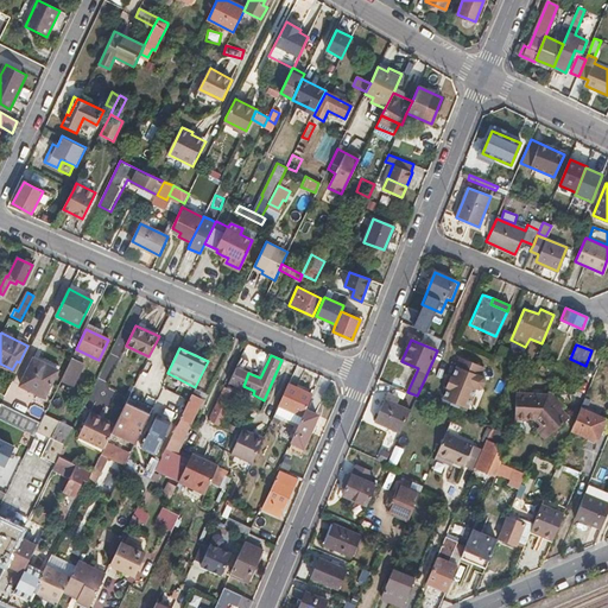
[(73,358),(61,381),(68,385),(71,378),(73,379),(81,361),(73,358)]
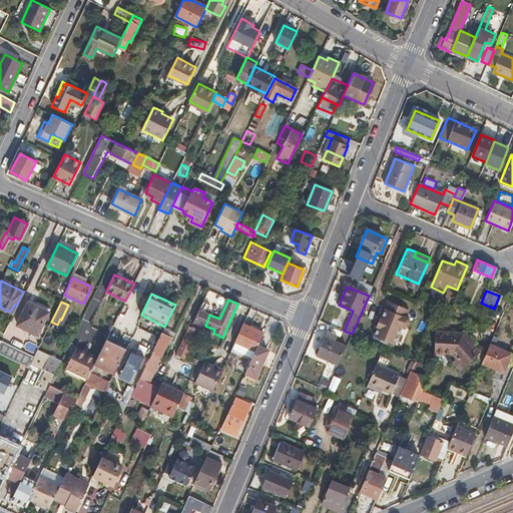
[(378,327),(374,336),(393,344),(400,327),(403,328),(406,327),(408,322),(407,319),(404,318),(408,310),(389,302),(382,318),(380,317),(376,326),(378,327)]
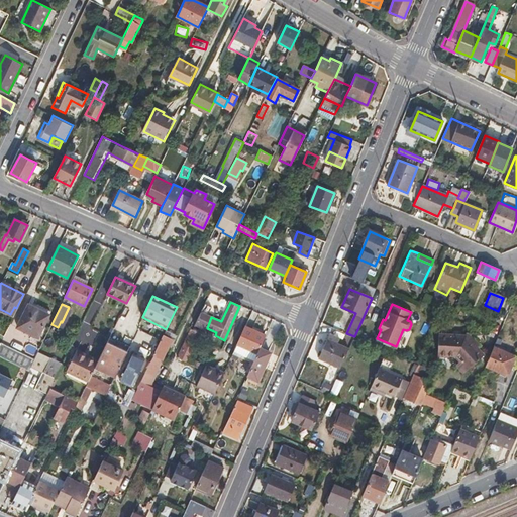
[(48,315),(28,305),(17,328),(38,338),(48,315)]
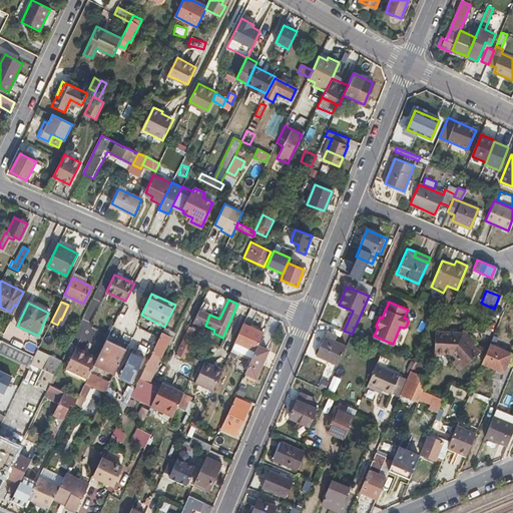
[(209,306),(202,303),(193,323),(200,326),(209,306)]
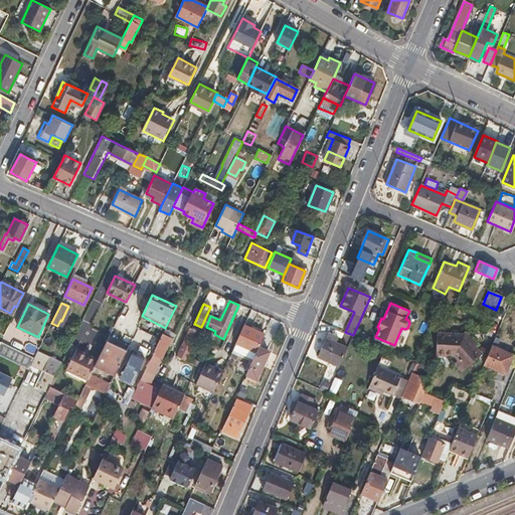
[(460,309),(455,320),(463,323),(468,313),(460,309)]
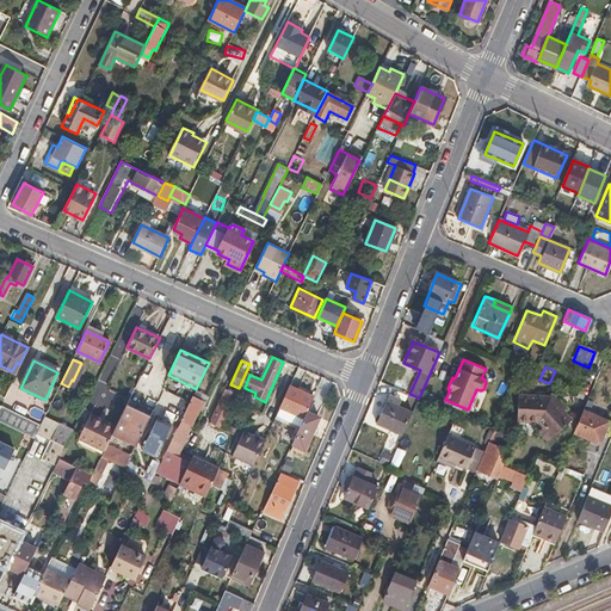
[(400,382),(396,388),(406,393),(408,386),(400,382)]
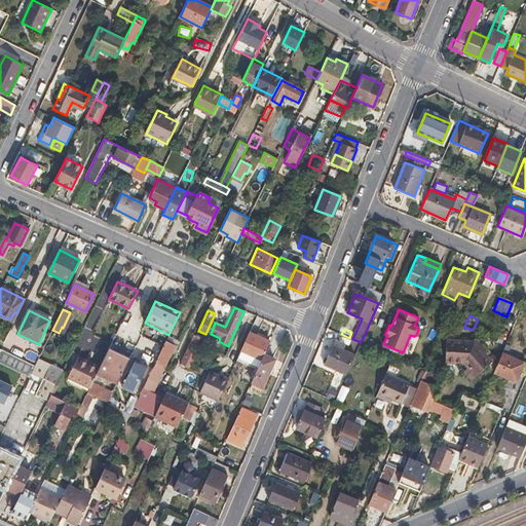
[(367,329),(361,342),(371,346),(377,333),(367,329)]
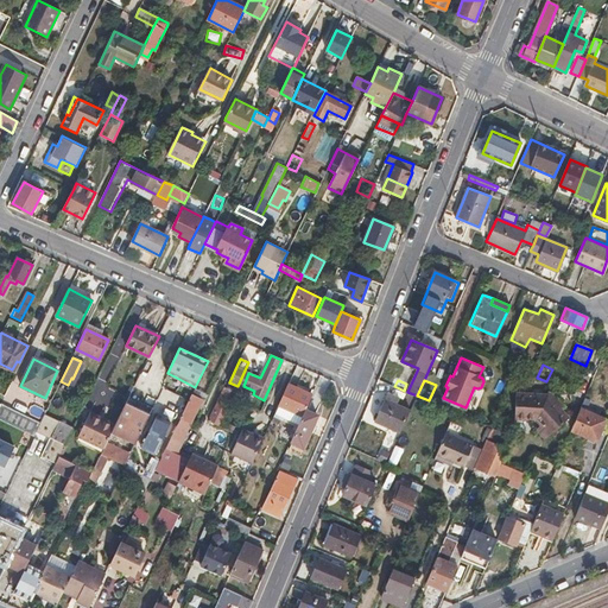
[(305,410),(312,394),(287,384),(277,406),(273,416),(298,426),(302,417),(305,410)]
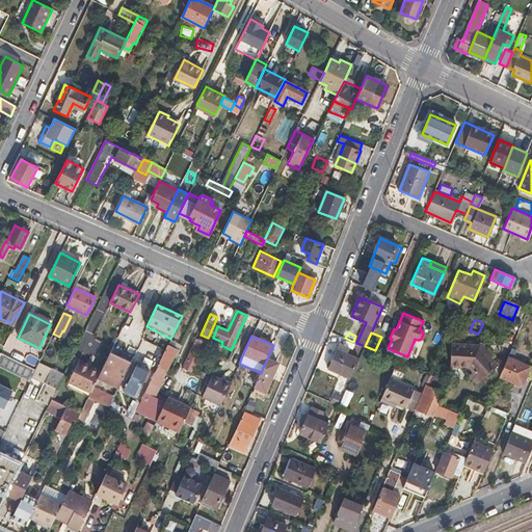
[(455,338),(452,358),(471,362),(475,368),(471,371),(478,380),(499,364),(482,342),(455,338)]
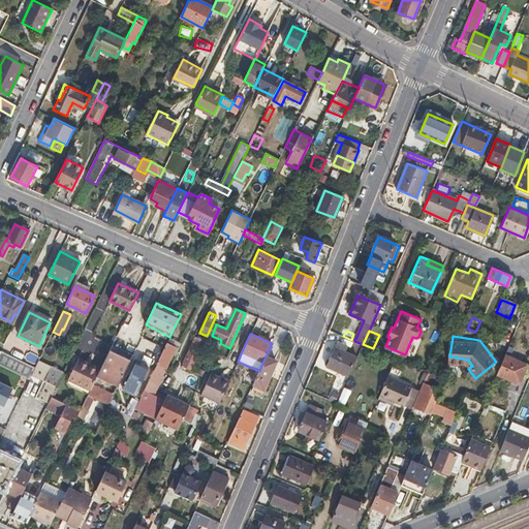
[(181,366),(203,376),(205,371),(194,365),(203,347),(206,349),(208,343),(195,337),(181,366)]
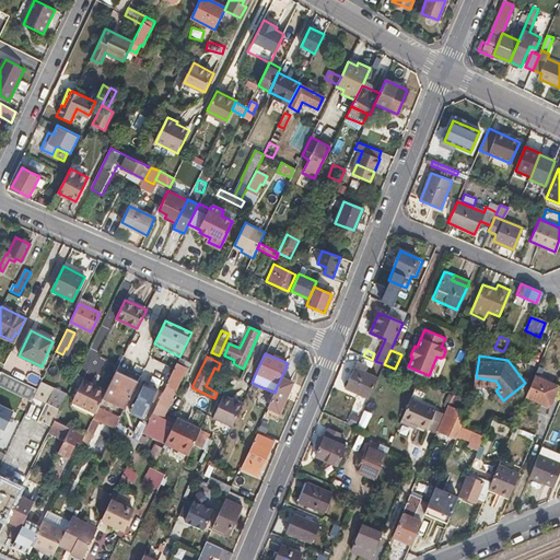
[(165,380),(170,365),(150,359),(144,372),(165,380)]
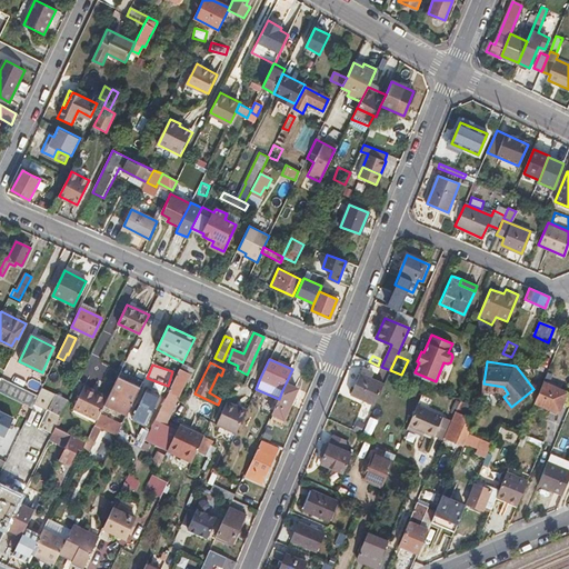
[(351,393),(375,405),(383,383),(370,378),(372,372),(362,368),(351,393)]
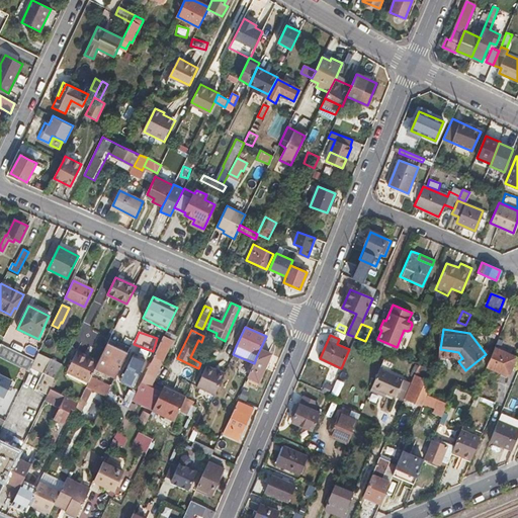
[(142,381),(161,391),(163,386),(165,382),(158,379),(158,380),(153,378),(172,341),(163,336),(154,355),(155,356),(142,381)]
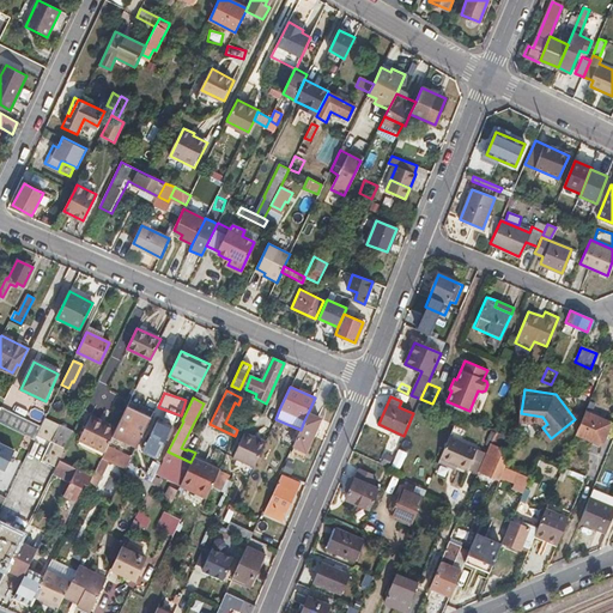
[(131,400),(127,407),(116,430),(114,435),(138,445),(155,411),(131,400)]
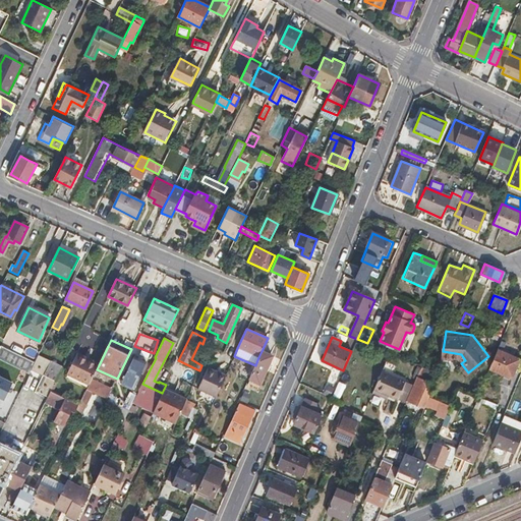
[(0,346),(0,359),(10,364),(30,373),(32,369),(35,362),(0,346)]
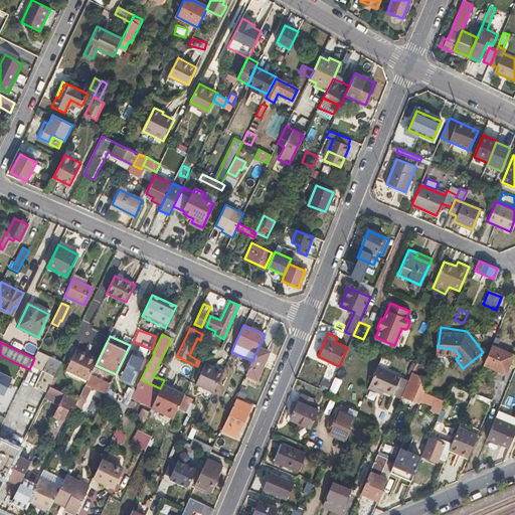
[(491,346),(484,364),(506,373),(513,355),(491,346)]
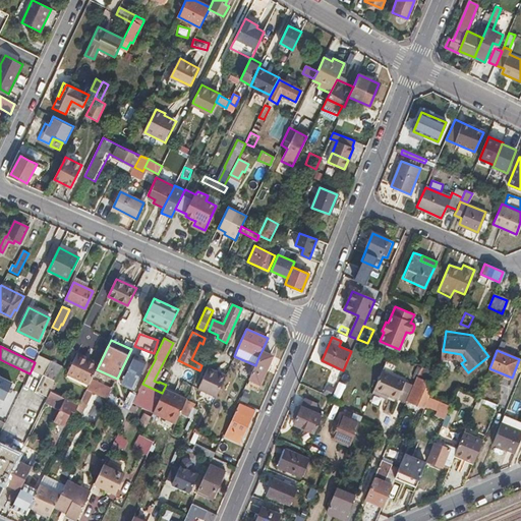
[(255,365),(249,379),(259,384),(272,355),(262,351),(258,357),(255,365)]
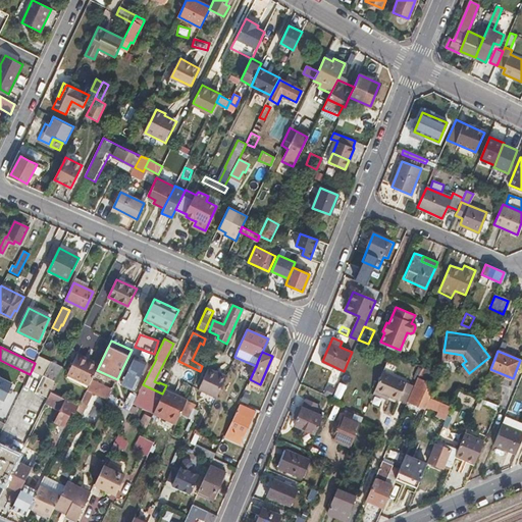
[(67,374),(89,384),(92,379),(97,370),(99,366),(76,355),(67,374)]
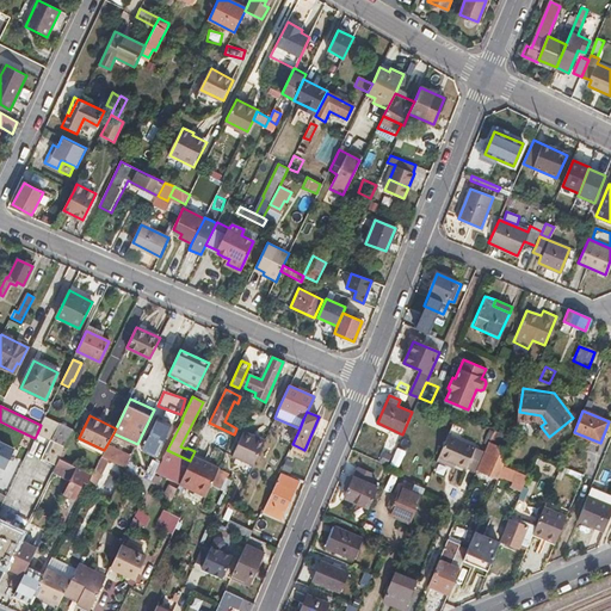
[(44,417),(41,425),(37,433),(51,440),(60,424),(44,417)]
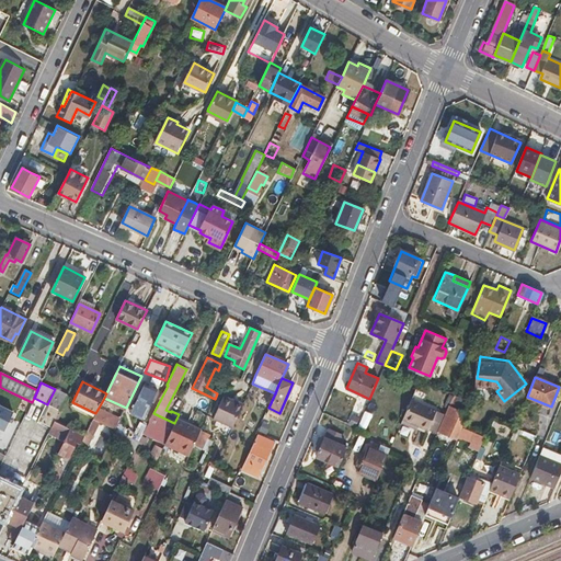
[(55,389),(47,404),(59,410),(67,396),(55,389)]
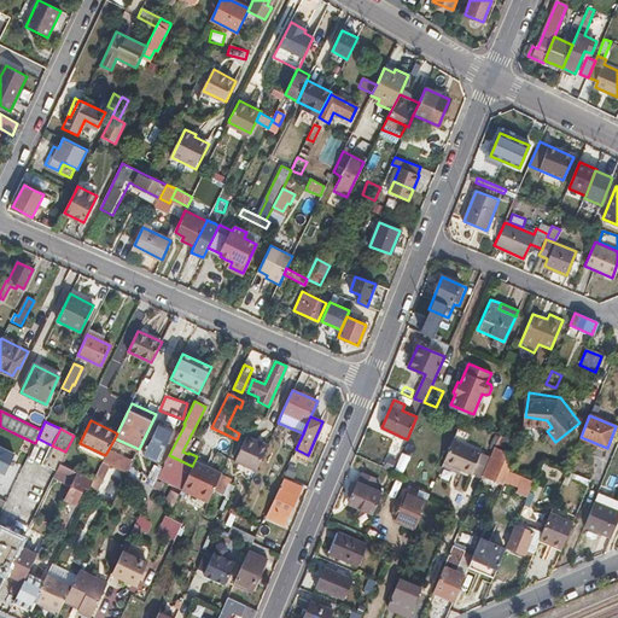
[(235,461),(256,470),(267,445),(246,436),(235,461)]
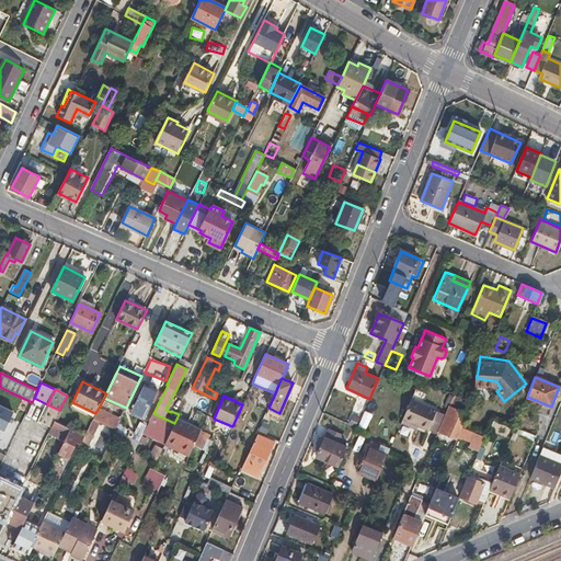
[(412,400),(403,420),(427,431),(436,410),(412,400)]
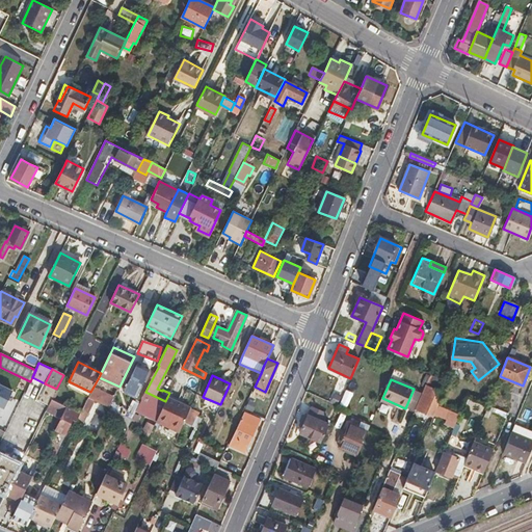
[(0,406),(4,409),(12,390),(0,383),(0,406)]
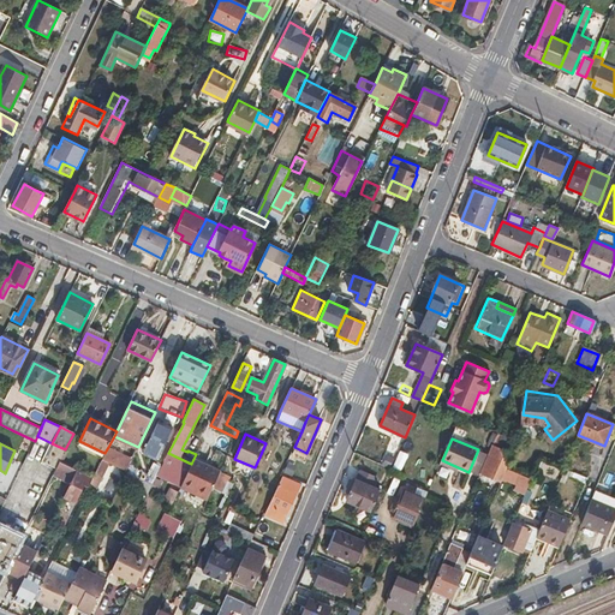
[(65,449),(52,443),(43,460),(57,467),(59,463),(60,461),(65,449)]
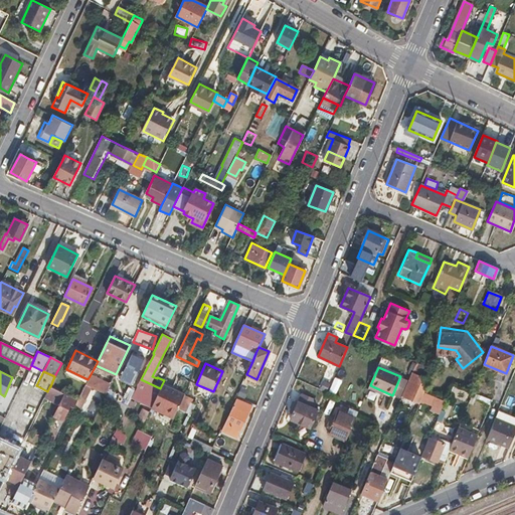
[(86,384),(106,394),(111,384),(91,374),(88,379),(86,384)]
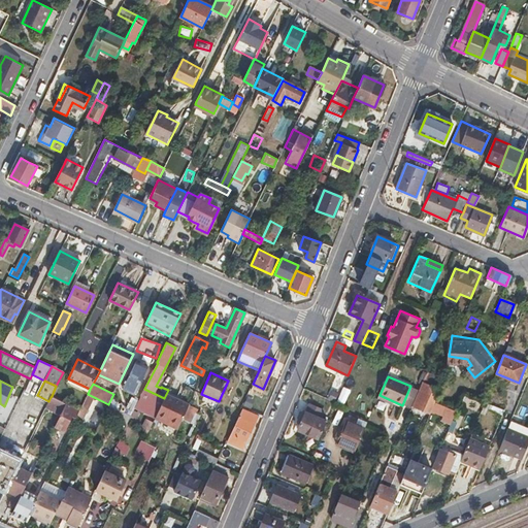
[(410,386),(402,405),(411,408),(419,390),(410,386)]
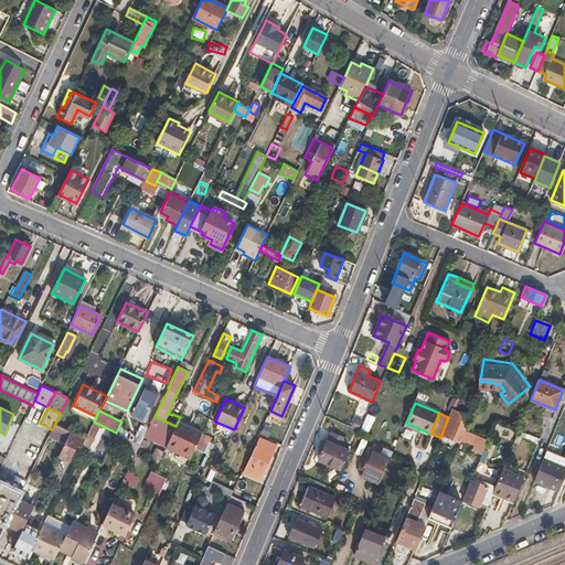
[(369,432),(373,416),(365,415),(364,420),(355,418),(353,427),(369,432)]
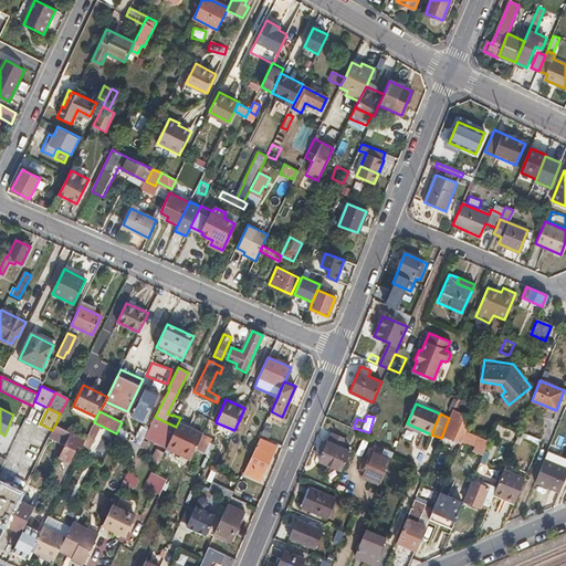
[(452,418),(444,436),(458,441),(465,423),(452,418)]
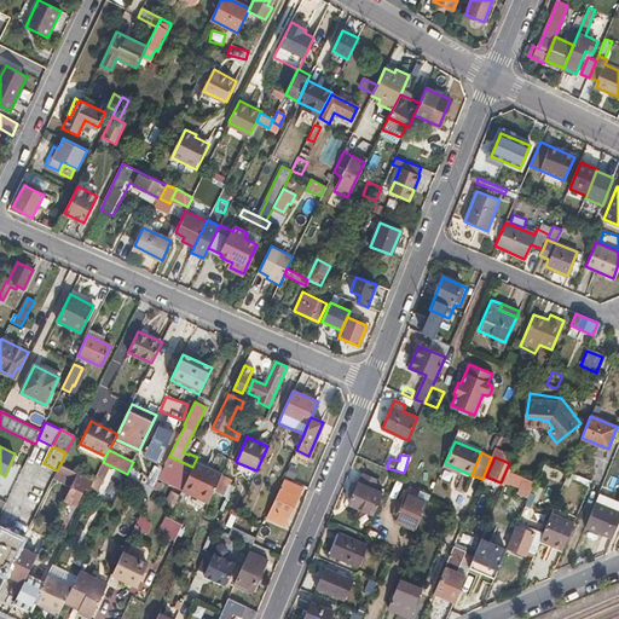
[(192,467),(183,489),(209,501),(214,490),(219,480),(221,474),(195,462),(192,467)]
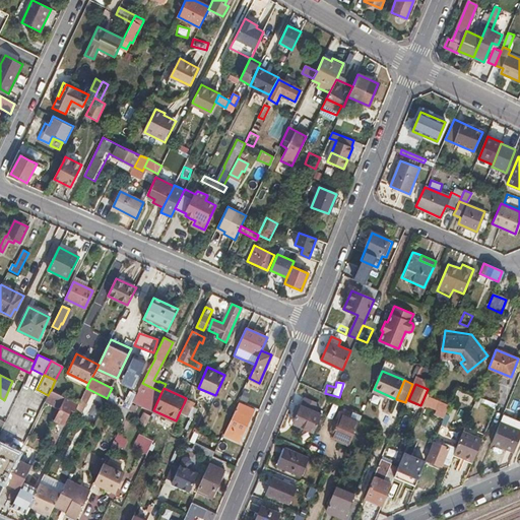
[(453,399),(465,402),(467,393),(455,390),(453,399)]
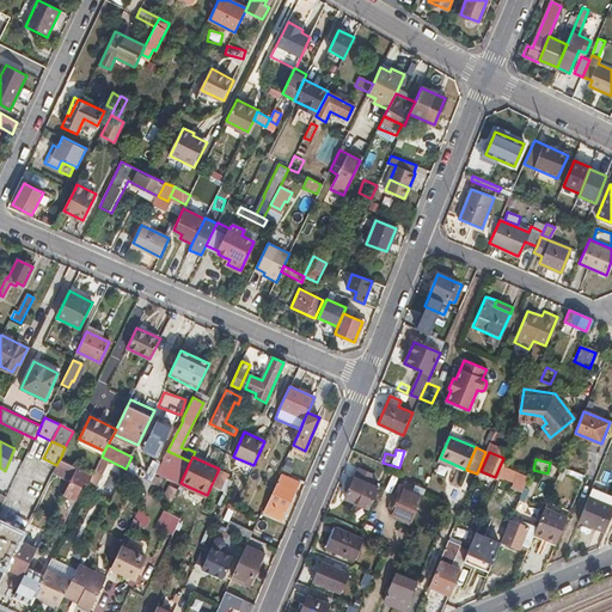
[(56,465),(55,469),(53,471),(71,479),(72,477),(75,467),(59,460),(56,465)]
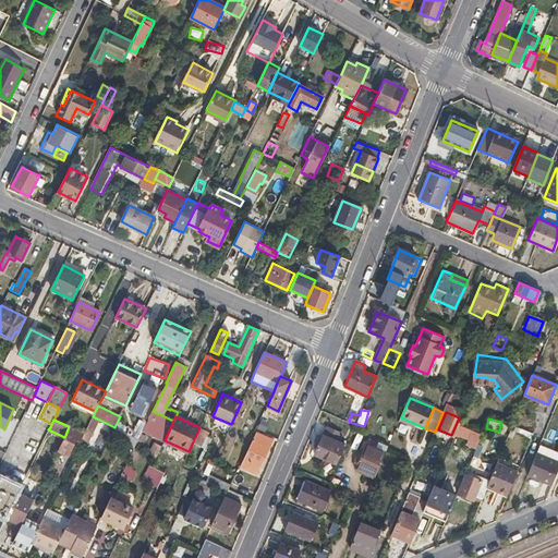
[(371,421),(367,429),(366,432),(373,435),(378,424),(371,421)]
